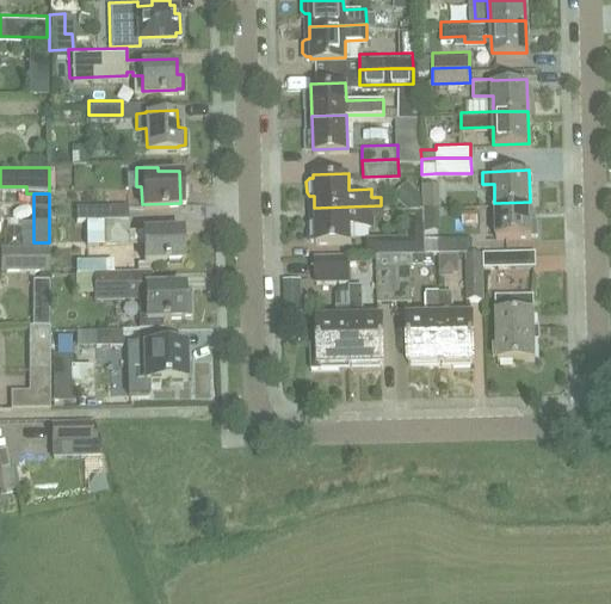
[(530,216),(530,202),(494,203),(495,234),(531,234),(531,233),(537,233),(537,216),(530,216)]
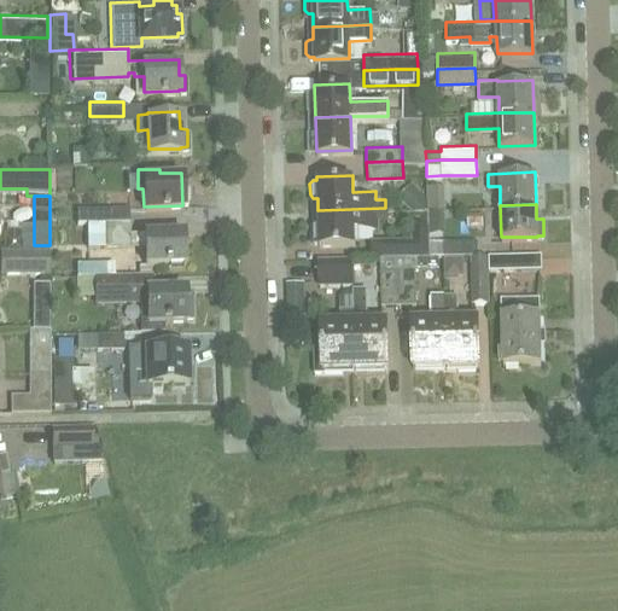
[(354,225),(377,223),(375,216),(385,215),(385,208),(318,210),(318,222),(314,222),(312,226),(312,237),(315,239),(319,239),(319,243),(354,242),(354,225)]
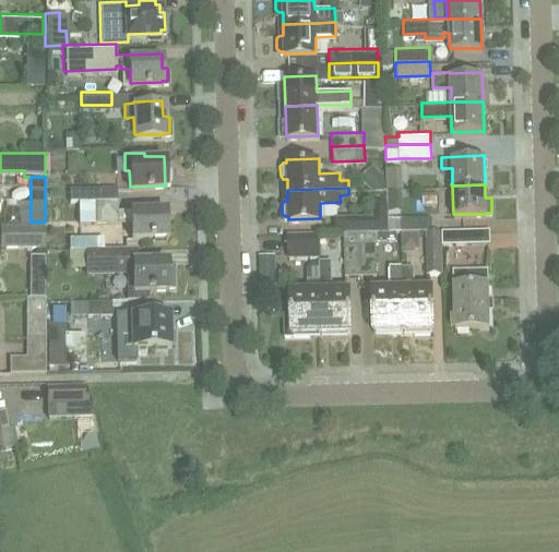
[(117,196),(78,198),(79,218),(117,218),(117,196)]
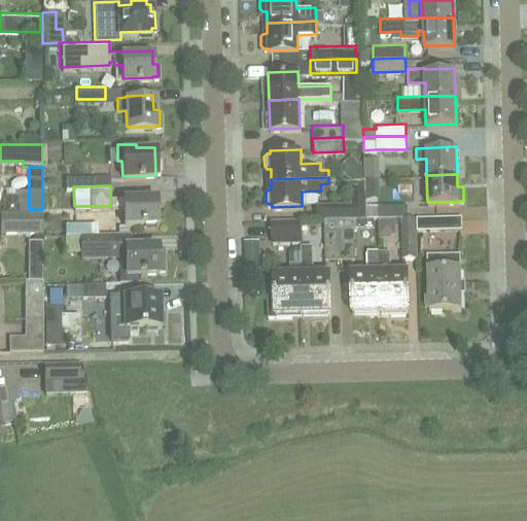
[(336,202),(337,215),(364,214),(363,189),(351,189),(351,202),(336,202)]
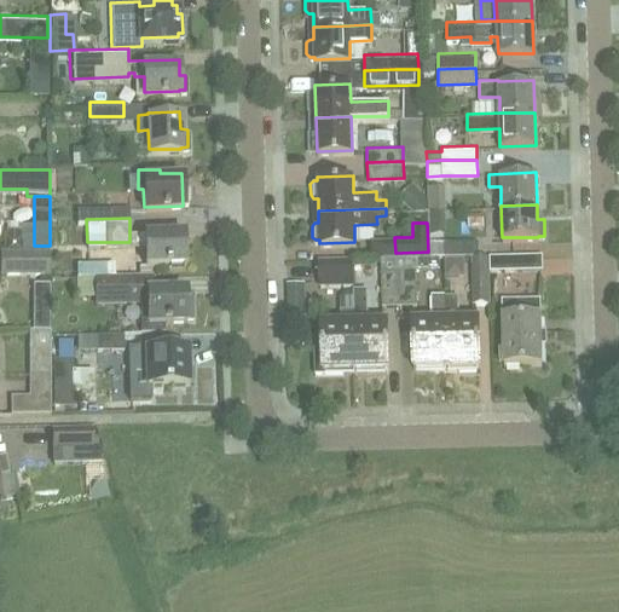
[(145,261),(184,260),(183,229),(144,229),(145,261)]
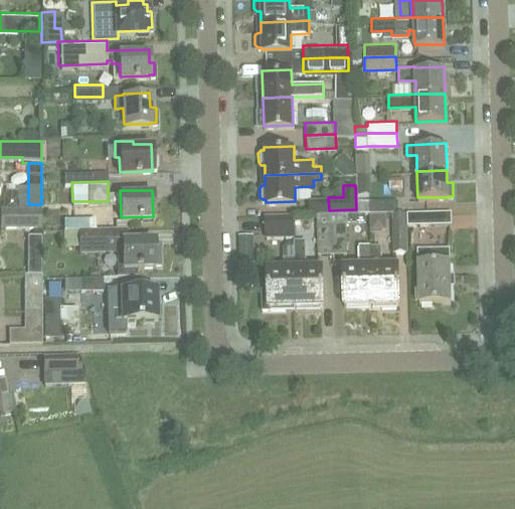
[(391,209),(398,209),(397,197),(369,198),(369,210),(385,209),(391,209)]
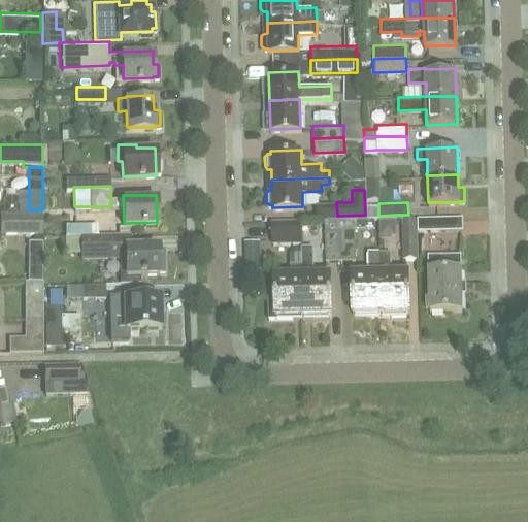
[(0,230),(42,230),(42,211),(0,211),(0,230)]
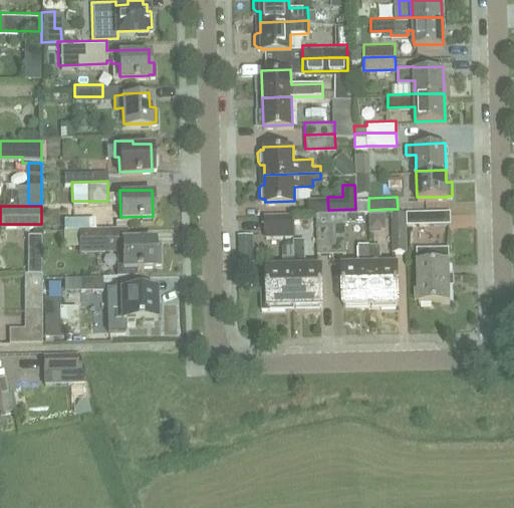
[(406,209),(406,222),(422,221),(422,208),(406,209)]
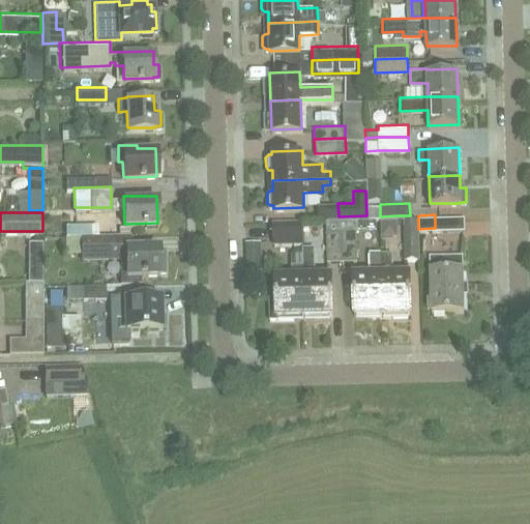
[(396,215),(380,216),(381,232),(398,232),(396,215)]
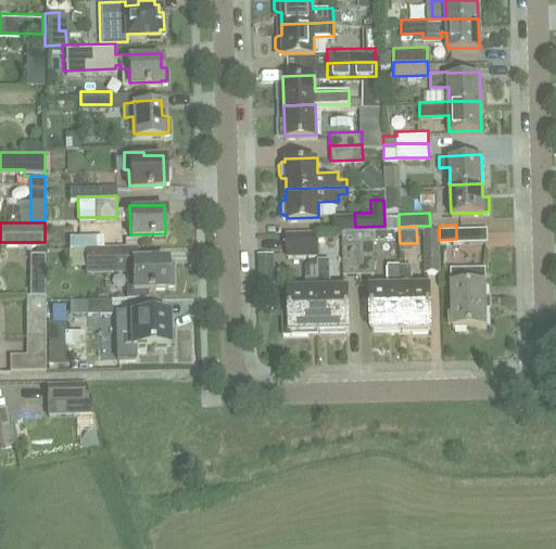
[(440,269),(439,240),(439,226),(430,226),(422,226),(424,269),(440,269)]
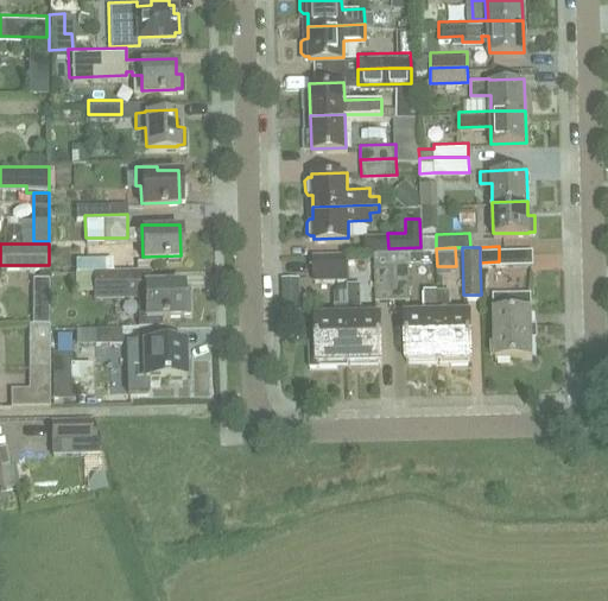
[(374,297),(392,297),(391,250),(374,251),(374,297)]
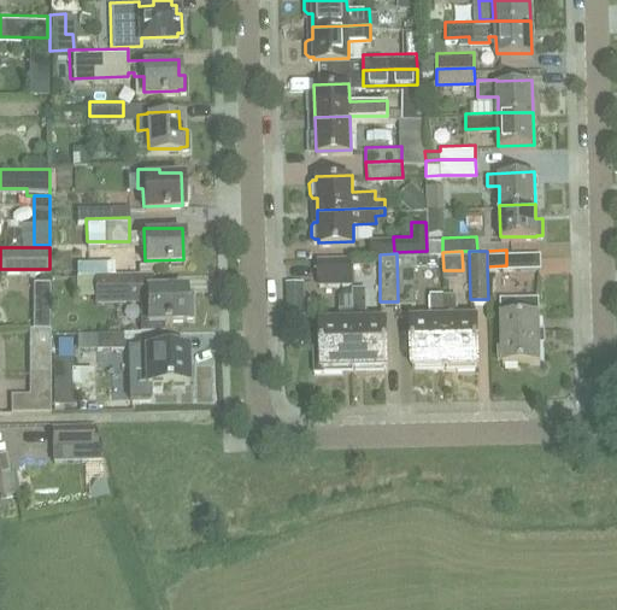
[(397,253),(398,301),(415,301),(415,265),(416,265),(416,253),(397,253)]
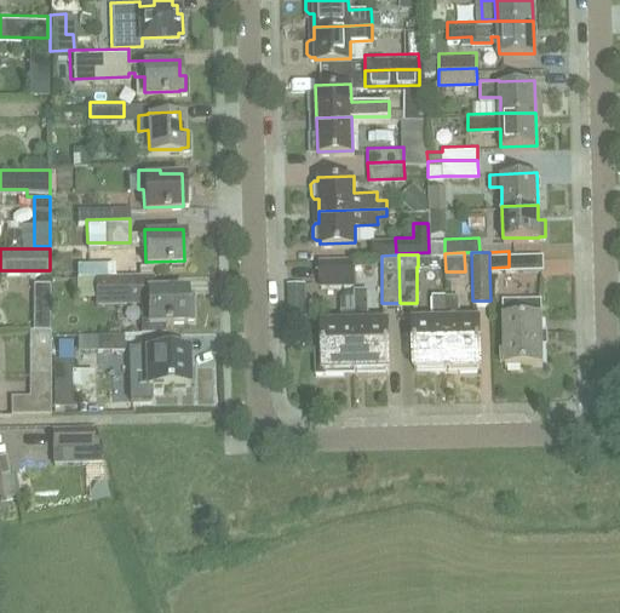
[(319,257),(320,284),(352,282),(351,256),(319,257)]
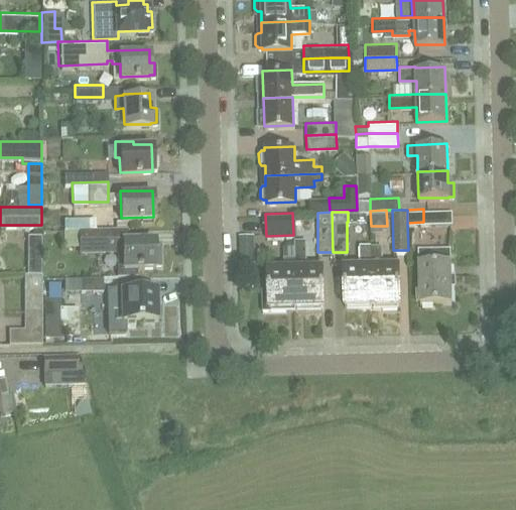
[(79,226),(63,226),(63,243),(79,243),(79,250),(113,249),(113,226),(95,226),(79,226)]
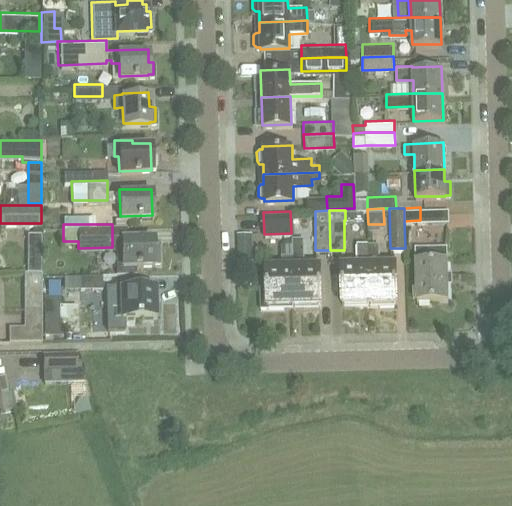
[(41,251),(41,231),(26,231),(26,251),(41,251)]
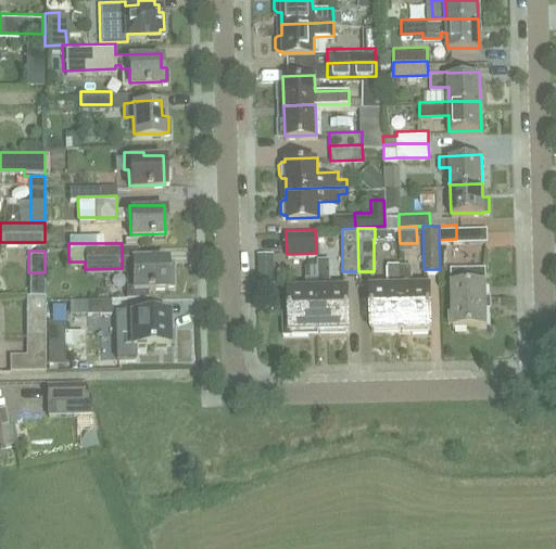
[(257,270),(269,270),(269,254),(257,254),(257,270)]
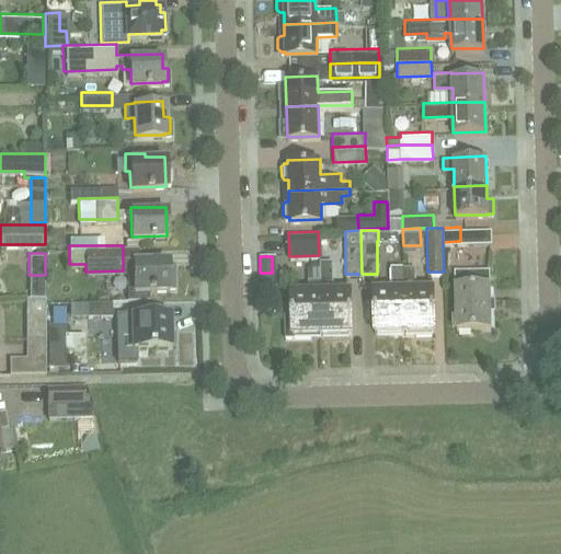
[(168,258),(127,260),(127,298),(147,297),(147,289),(168,288),(168,286),(174,286),(174,272),(168,272),(168,258)]
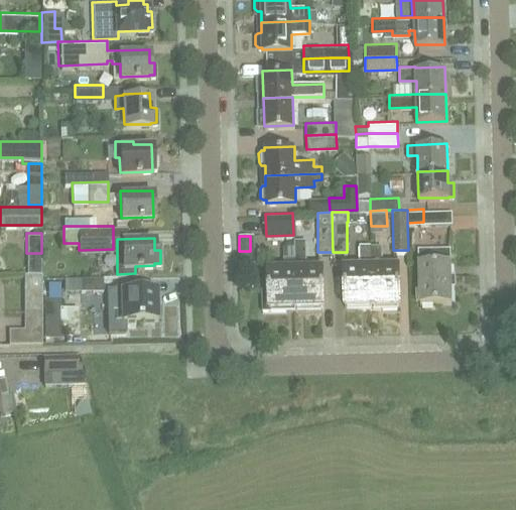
[(372,302),(370,249),(370,242),(358,243),(359,262),(343,263),(344,303),(372,302)]
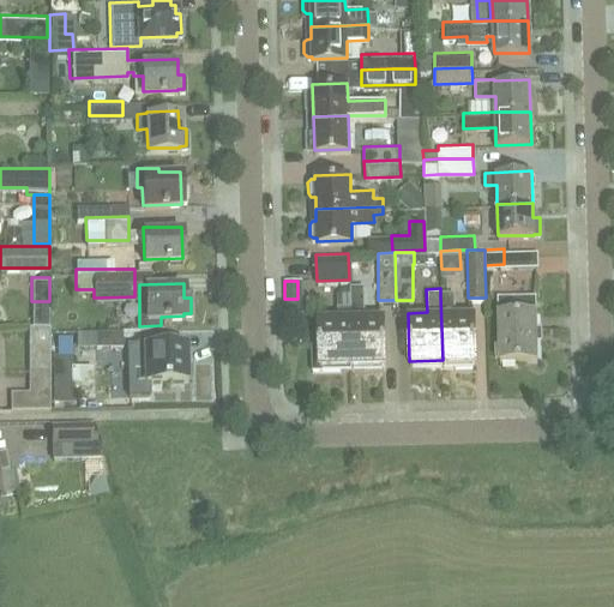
[(499,359),(536,358),(535,289),(498,290),(499,359)]
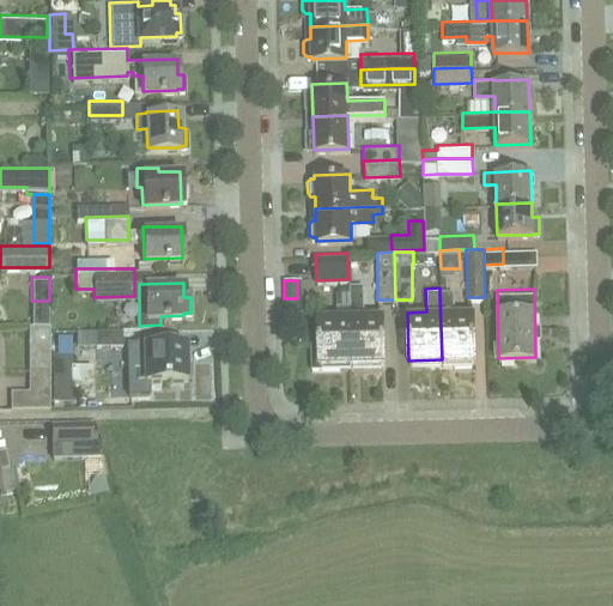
[(473,310),(453,311),(453,295),(439,296),(442,359),(474,358),(473,310)]
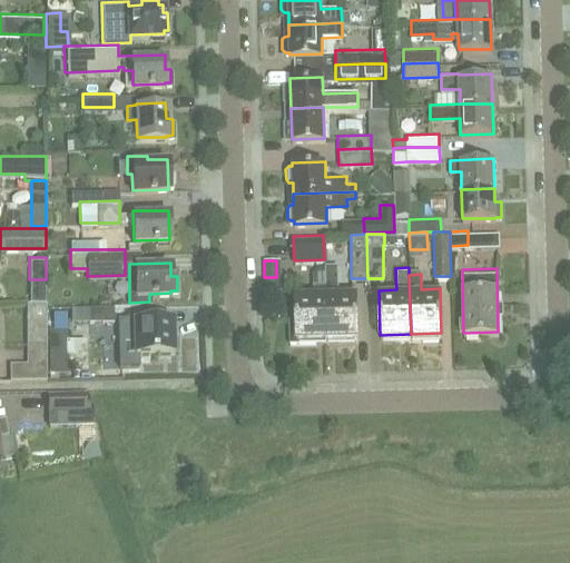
[(295,317),(288,317),(290,342),(316,341),(315,337),(326,337),(325,309),(325,280),(312,282),(313,293),(295,294),(295,317)]
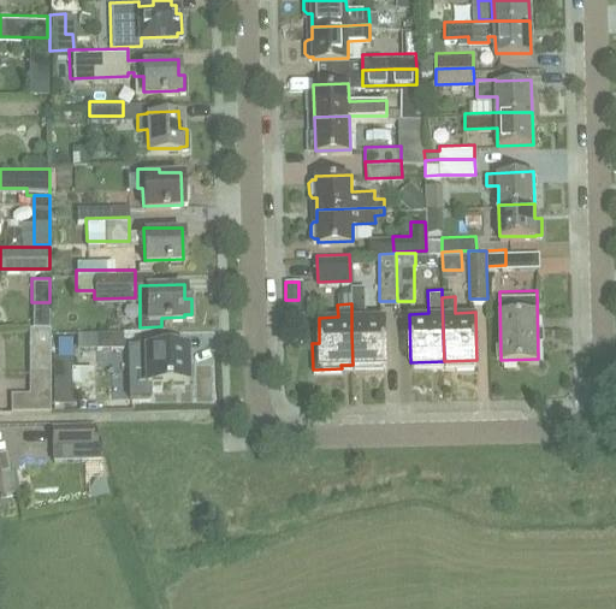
[(365,303),(351,303),(351,335),(353,365),(386,364),(384,315),(365,315),(365,303)]
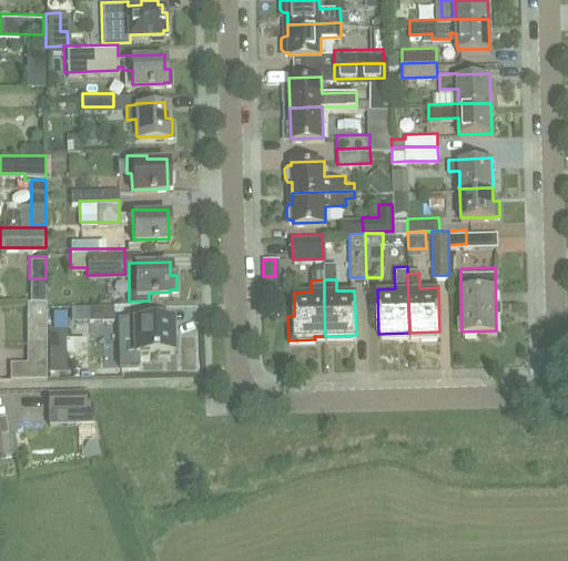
[(9,358),(10,375),(46,374),(46,297),(27,297),(27,358),(9,358)]
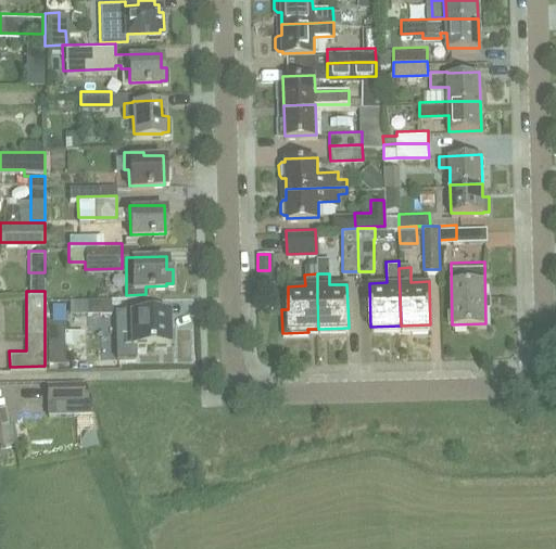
[(110,296),(73,297),(73,310),(111,309),(110,296)]
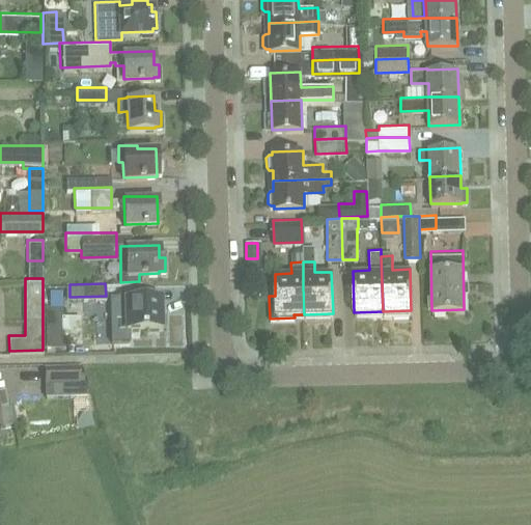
[(129,338),(128,327),(160,327),(160,296),(140,296),(140,293),(118,294),(118,295),(110,295),(110,338),(129,338)]
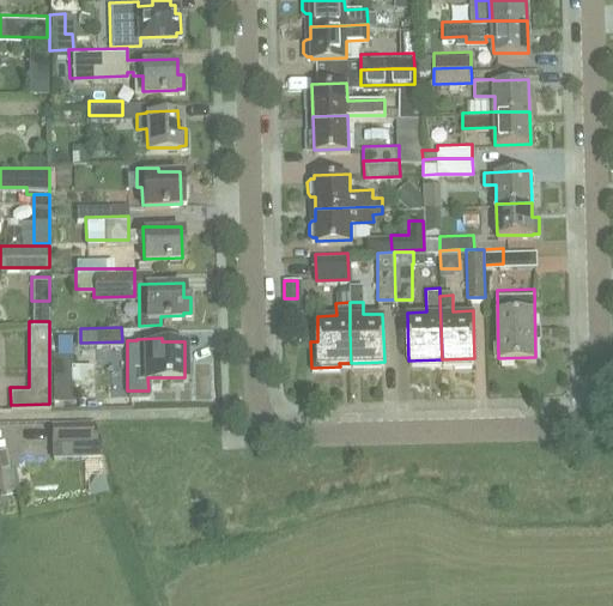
[(53,440),(90,438),(90,419),(52,420),(53,440)]
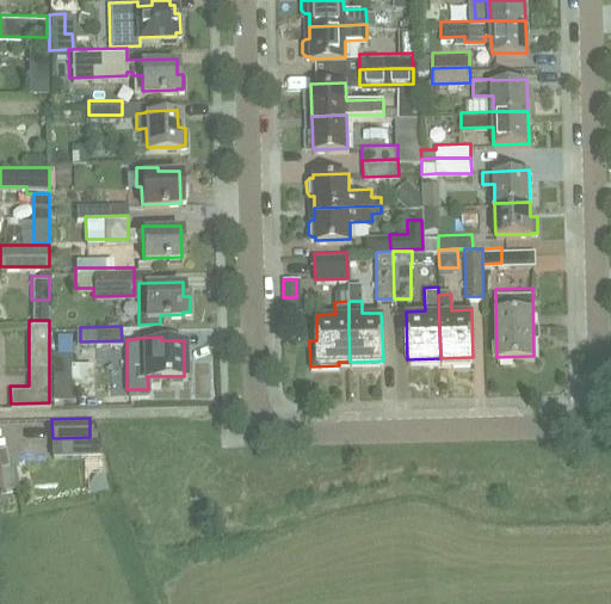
[(0,444),(0,486),(17,484),(12,462),(8,462),(5,444),(0,444)]
